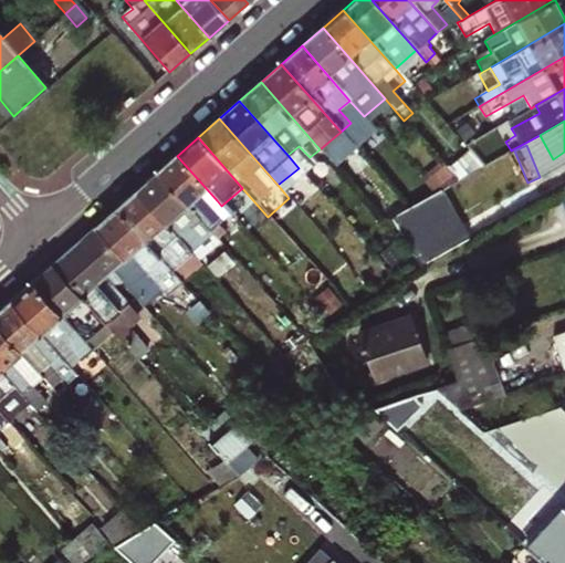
[(222,220),(209,207),(217,200),(177,156),(157,174),(209,232),(217,241),(225,233),(217,225),(222,220)]
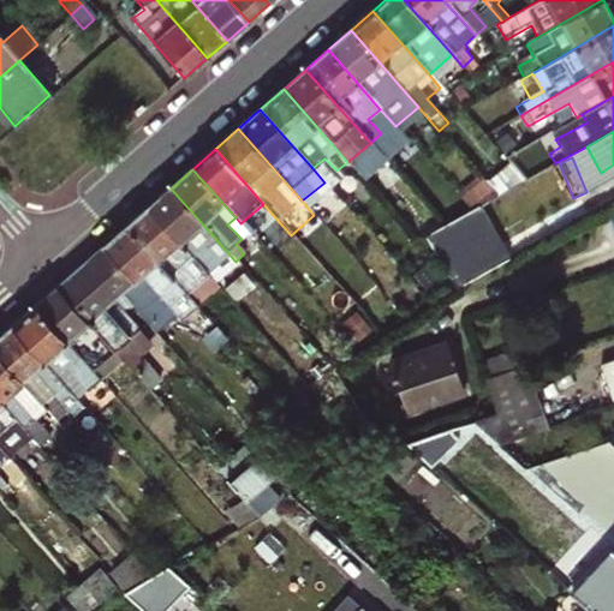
[(218,261),(227,252),(171,189),(147,209),(208,277),(222,265),(218,261)]
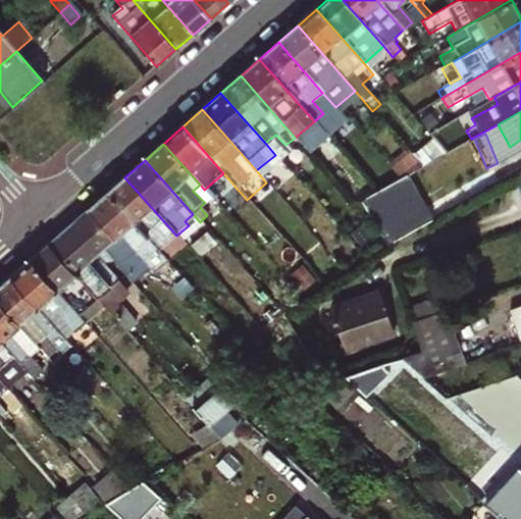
[(385,246),(429,220),(405,175),(398,179),(375,192),(361,200),(385,246)]
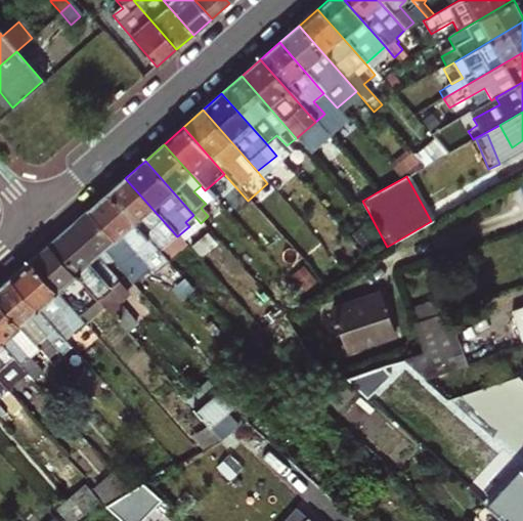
[(167,246),(177,236),(125,178),(107,193),(165,260),(174,253),(167,246)]
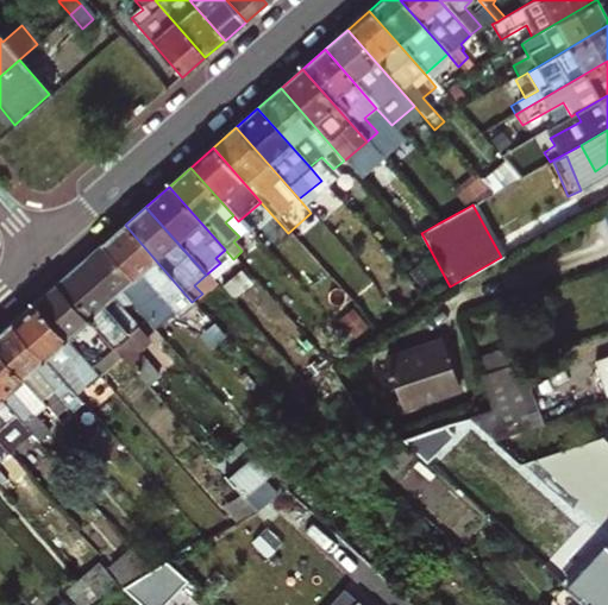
[(239,237),(246,231),(238,221),(233,215),(225,222),(239,237)]
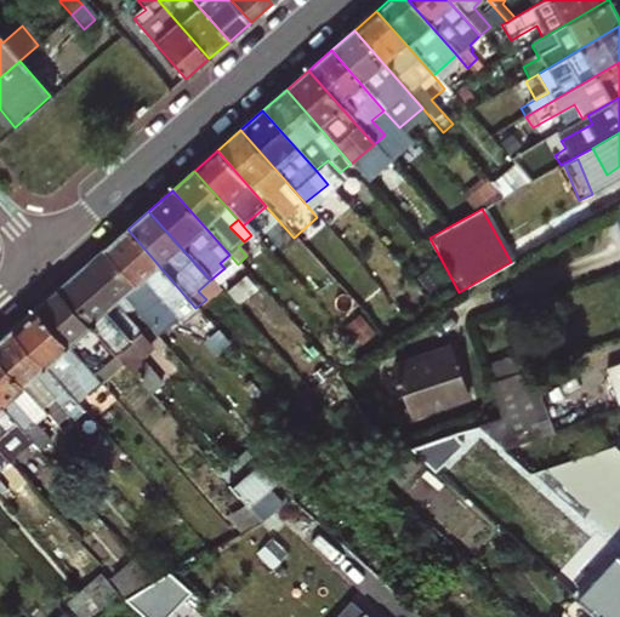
[(200,313),(195,308),(128,229),(103,251),(136,287),(166,323),(175,314),(185,325),(200,313)]
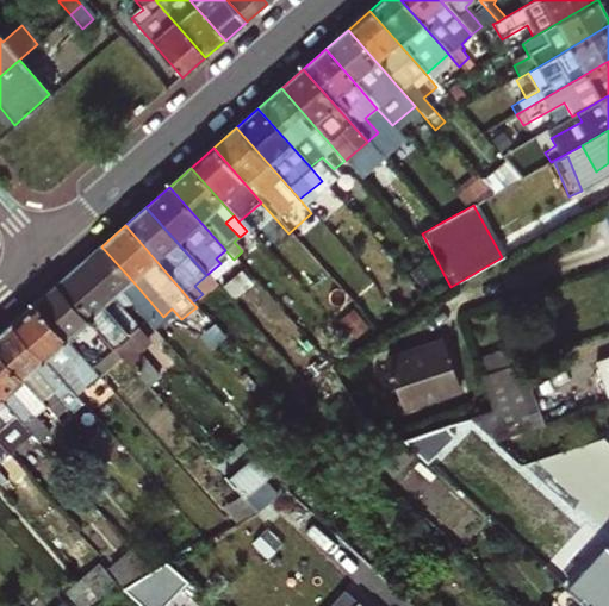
[(112,300),(134,282),(101,247),(81,264),(112,300)]
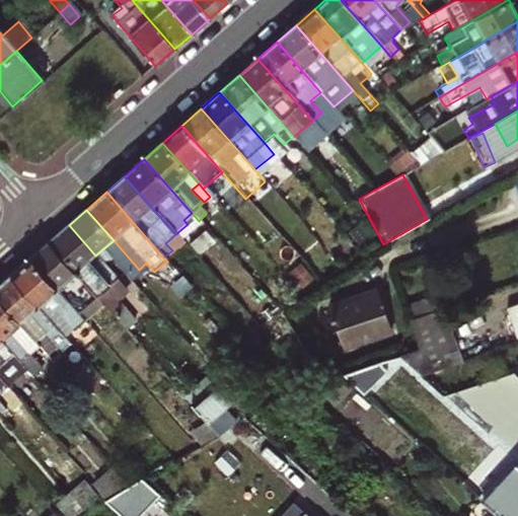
[(188,224),(191,227),(199,221),(192,213),(183,220),(188,224)]
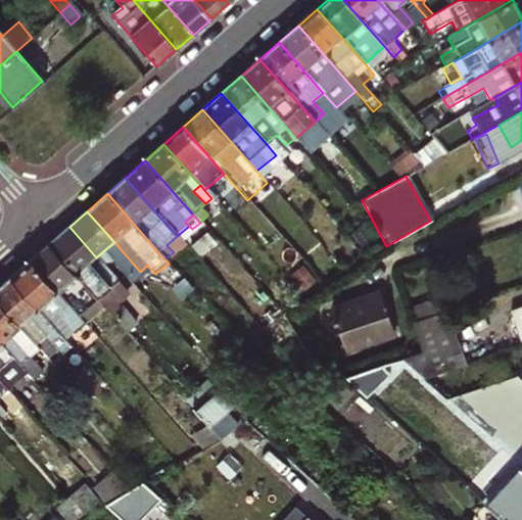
[(98,300),(117,282),(96,257),(69,227),(49,244),(98,300)]
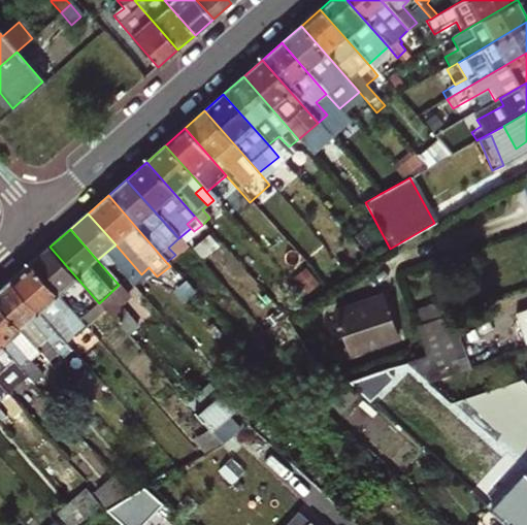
[(168,248),(175,255),(186,247),(178,238),(168,248)]
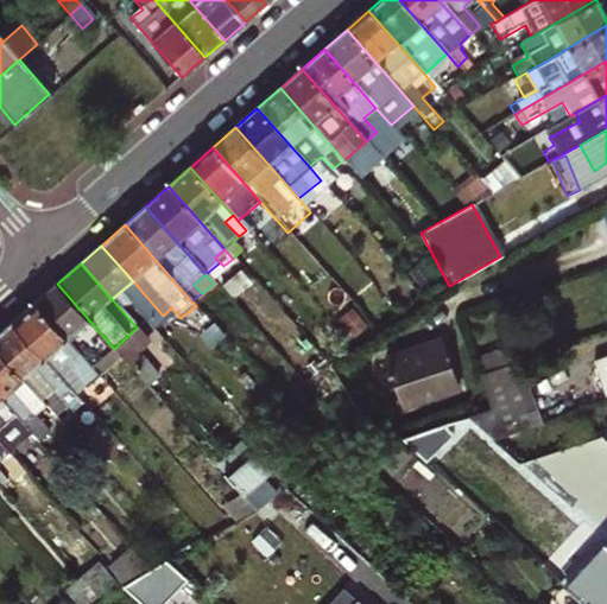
[(92,368),(114,349),(57,284),(35,304),(92,368)]
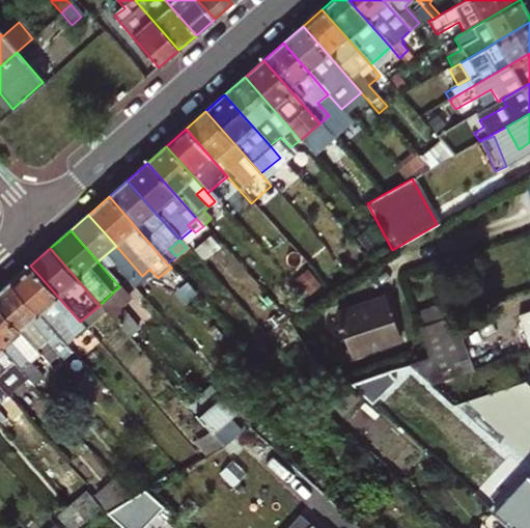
[(86,330),(80,322),(30,266),(10,283),(56,334),(66,346),(86,330)]
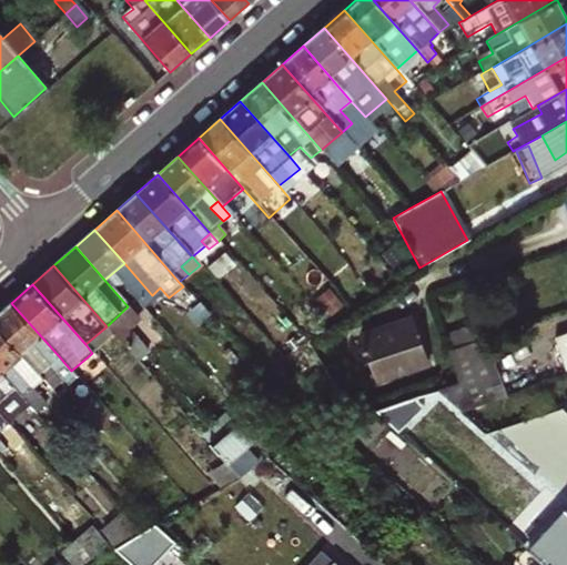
[(51,365),(60,357),(11,303),(0,312),(0,330),(39,375),(51,365)]
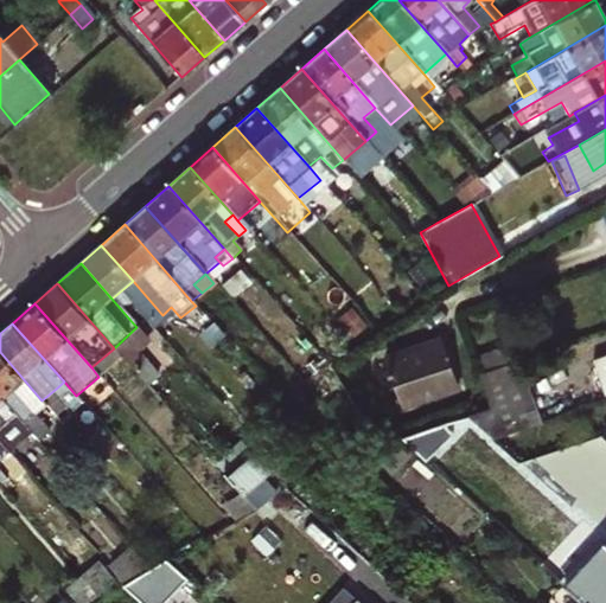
[(147,325),(121,342),(148,382),(173,364),(147,325)]
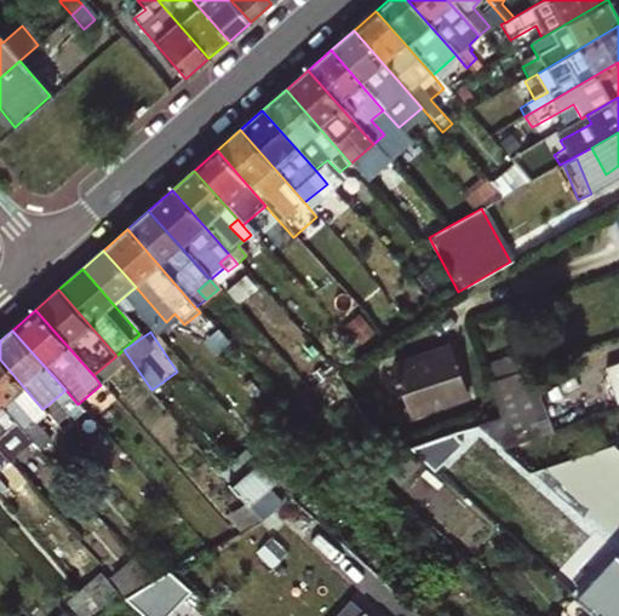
[(408,414),(465,393),(451,349),(393,369),(408,414)]
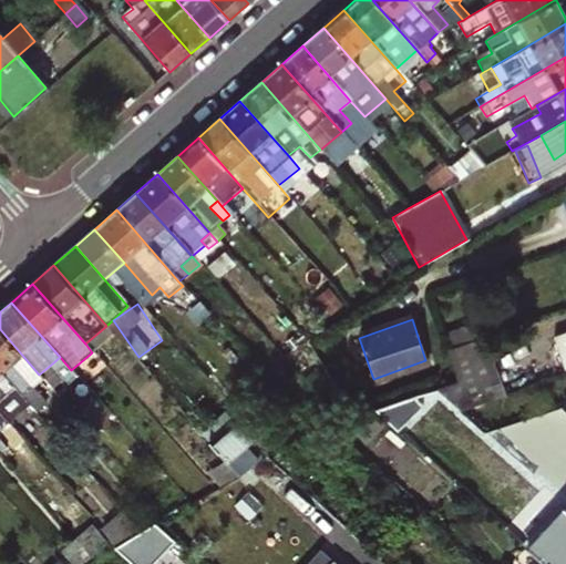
[(42,379),(39,375),(0,329),(0,371),(31,407),(35,413),(45,406),(31,389),(42,379)]
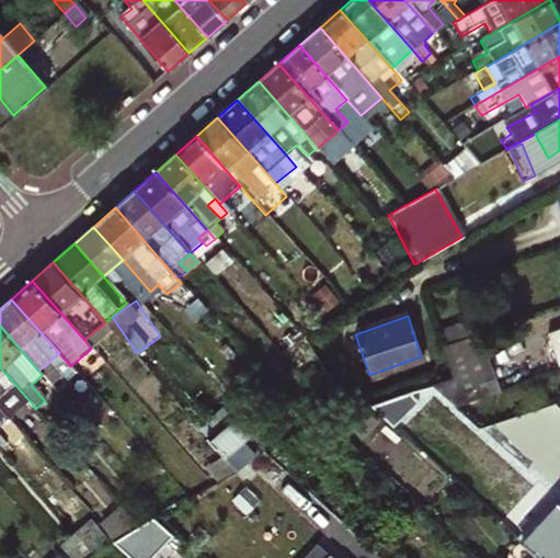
[(455,407),(498,393),(480,334),(443,346),(454,378),(430,386),(455,407)]
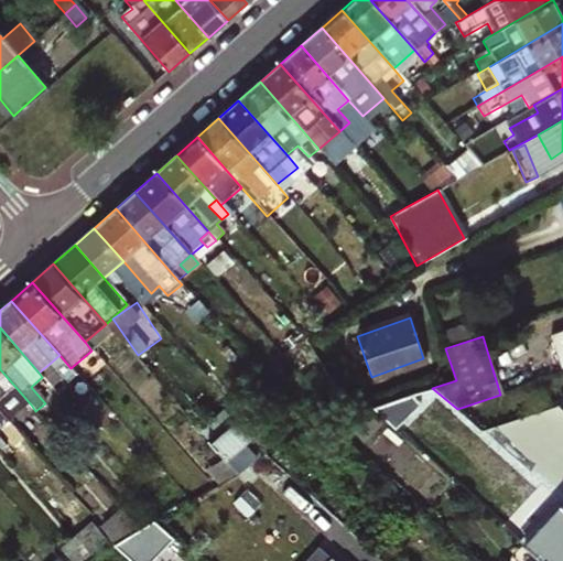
[(69,386),(79,378),(71,368),(60,355),(51,363),(69,386)]
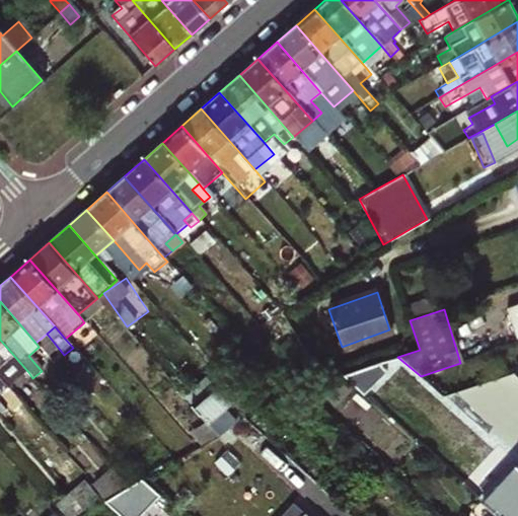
[(9,389),(28,372),(0,340),(0,379),(3,383),(9,389)]
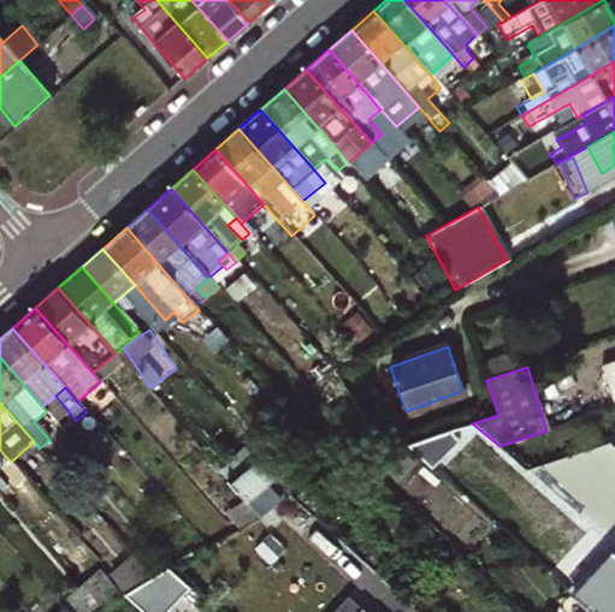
[(376,451),(373,441),(362,422),(352,427),(362,451),(367,457),(376,451)]
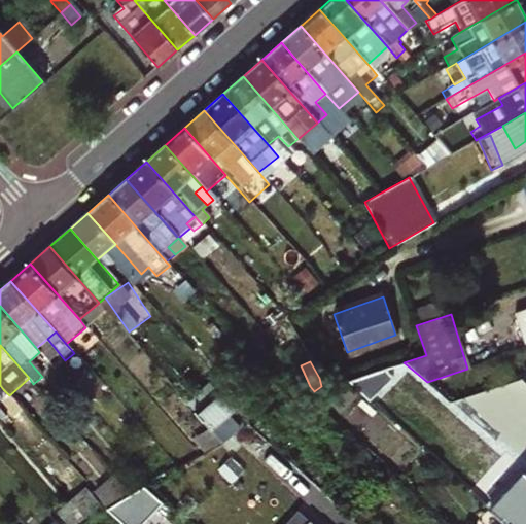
[(196,414),(210,430),(239,404),(225,389),(196,414)]
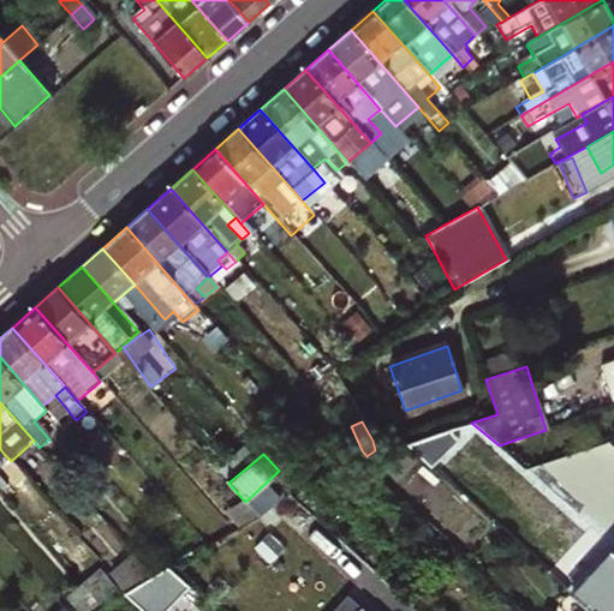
[(562,479),(577,471),(567,455),(552,465),(562,479)]
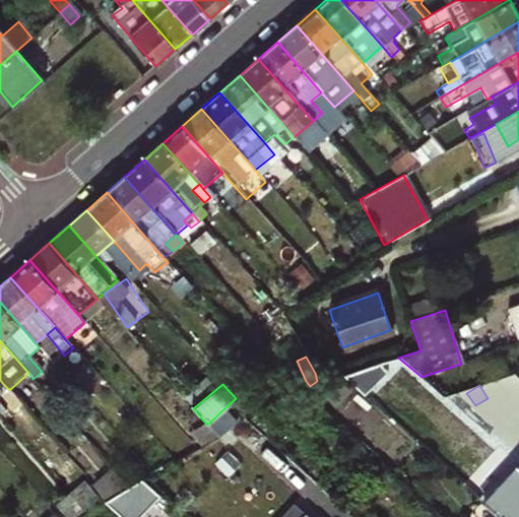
[(87,481),(59,503),(69,516),(75,516),(100,498),(87,481)]
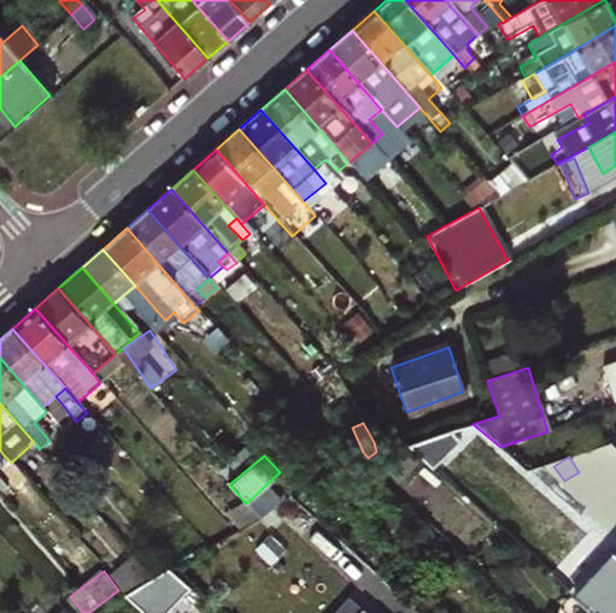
[(176,596),(186,588),(168,571),(157,578),(176,596)]
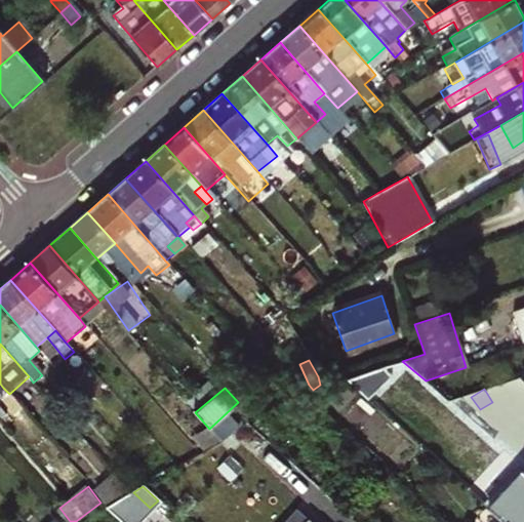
[(308,521),(300,521),(288,511),(292,506),(280,494),(254,521),(308,521)]
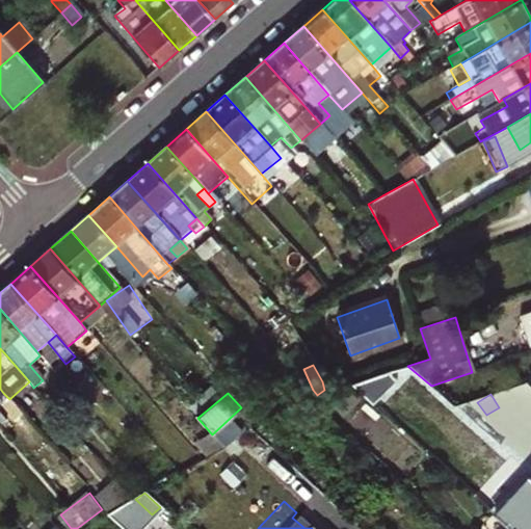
[(530,528),(530,502),(508,528),(530,528)]
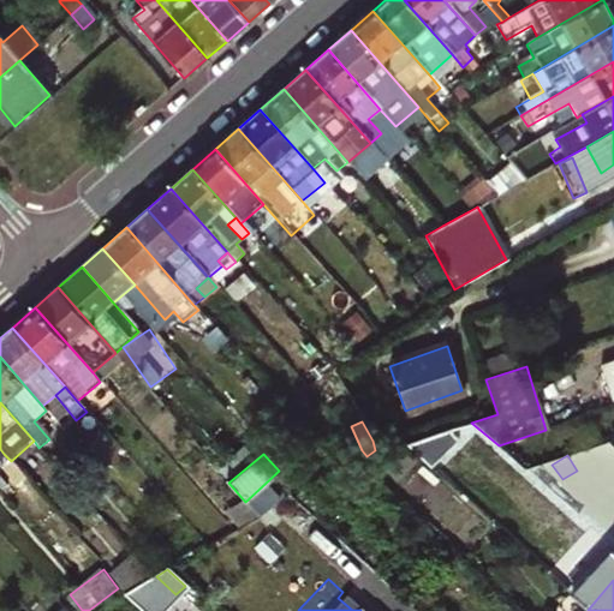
[(585,610),(568,594),(555,609),(556,610),(585,610)]
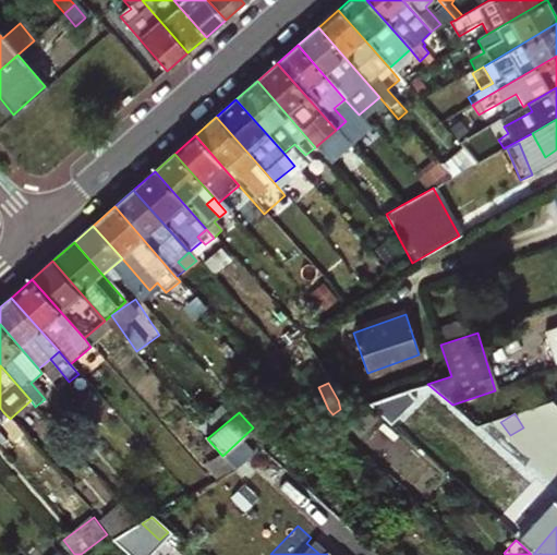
[(252,554),(253,553),(243,543),(235,552),(238,554),(252,554)]
